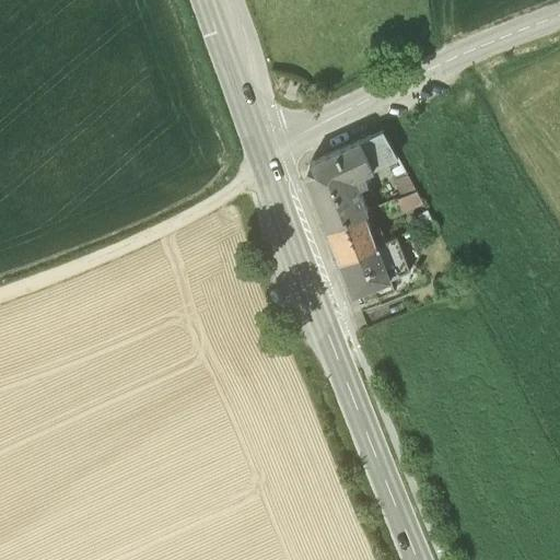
[(383,129),(311,163),(310,162),(305,172),(306,172),(328,226),(364,211),(366,210),(358,186),(371,181),(368,170),(373,167),(370,160),(394,149),(383,129)]
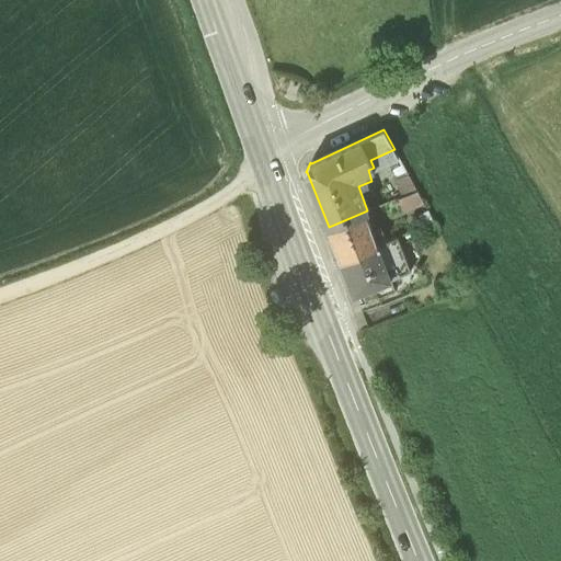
[(395,149),(370,160),(374,168),(399,156),(395,149)]
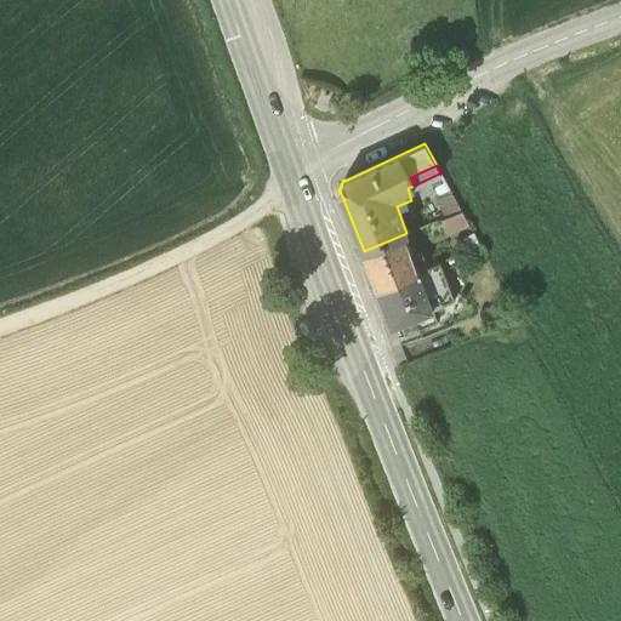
[(453,193),(438,198),(446,217),(462,210),(453,193)]
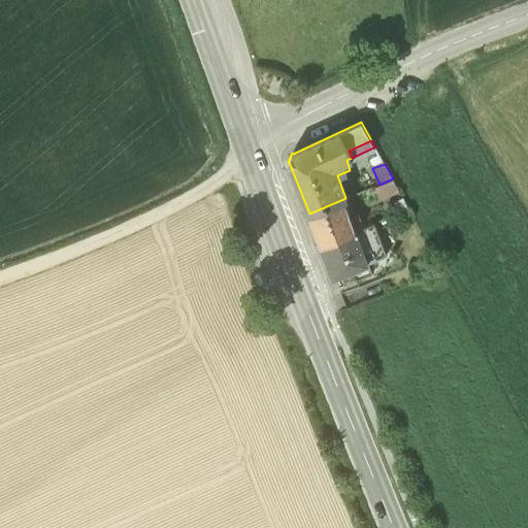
[(380,185),(375,186),(381,198),(399,190),(393,178),(380,185)]
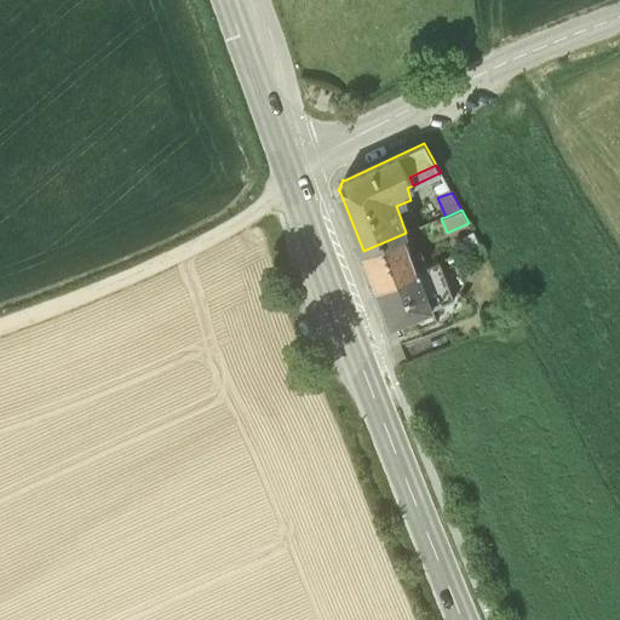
[(403,234),(363,251),(377,287),(418,270),(403,234)]
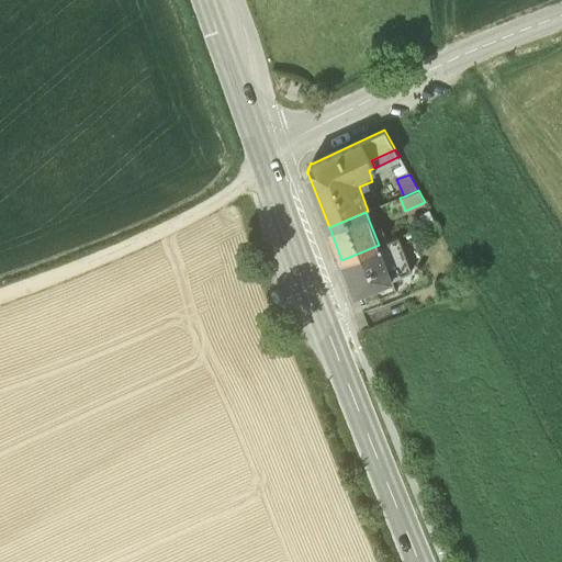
[(379,245),(341,260),(355,294),(412,270),(398,236),(379,245)]
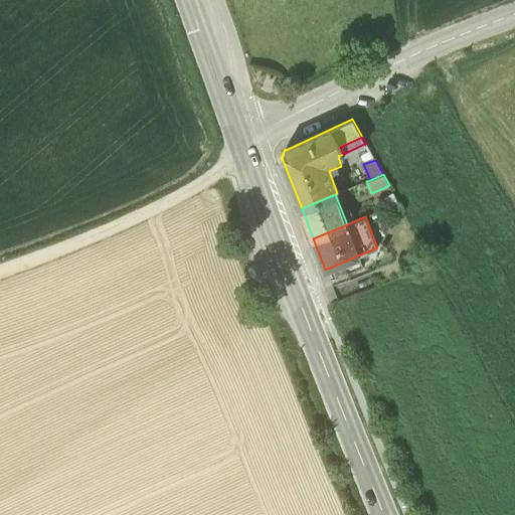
All buildings are outlined.
